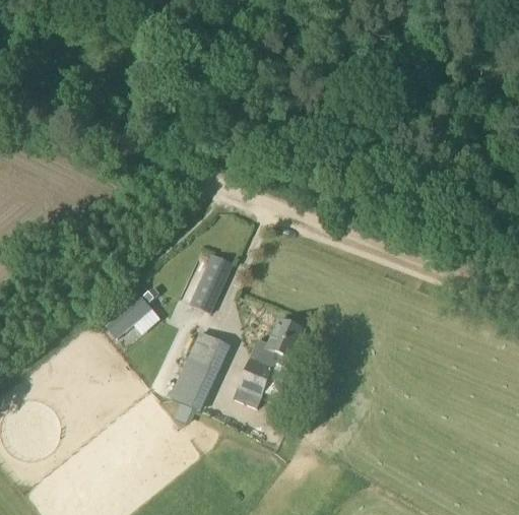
[(210,313),(234,263),(213,253),(190,303),(210,313)]
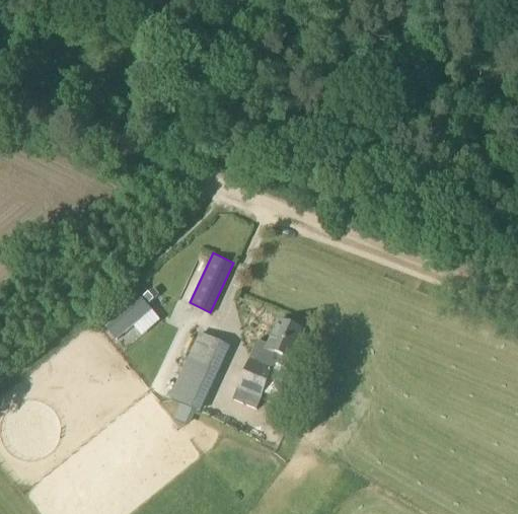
[(160,271),(150,279),(155,286),(165,278),(160,271)]
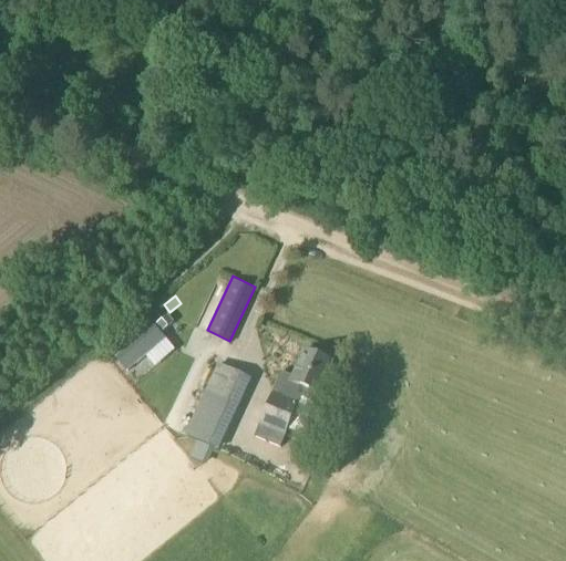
[(126,369),(165,335),(154,321),(114,355),(126,369)]
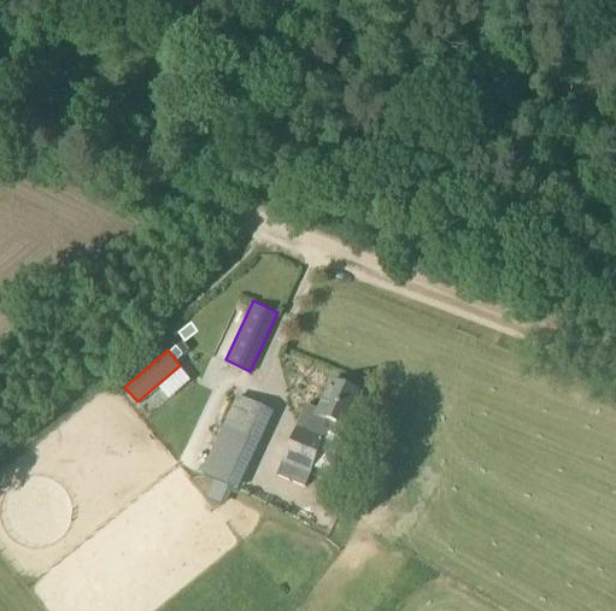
[(342,435),(362,387),(333,375),(320,407),(305,401),(276,473),(305,483),(328,429),(342,435)]
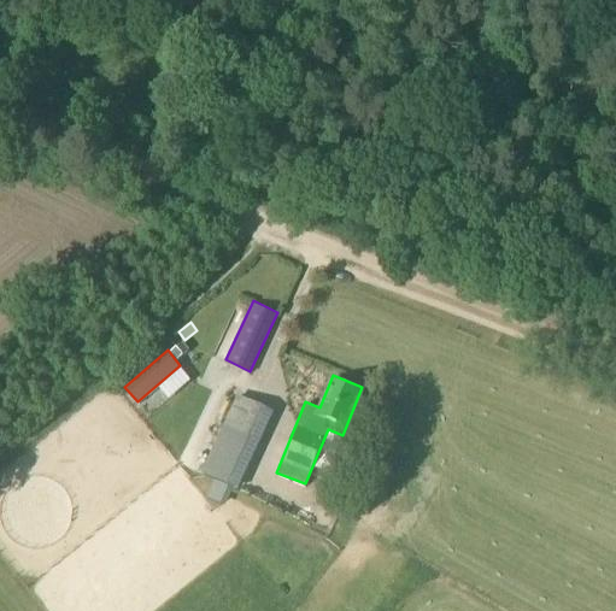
[(238,487),(275,409),(238,392),(200,470),(238,487)]
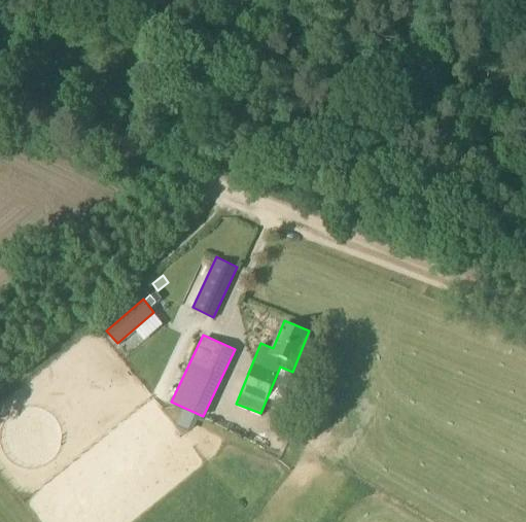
[(217,406),(213,416),(233,423),(237,413),(217,406)]
